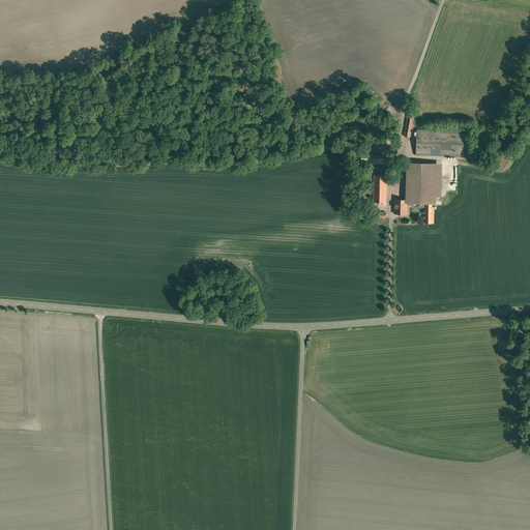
[(405,137),(411,138),(415,114),(409,113),(405,137)]
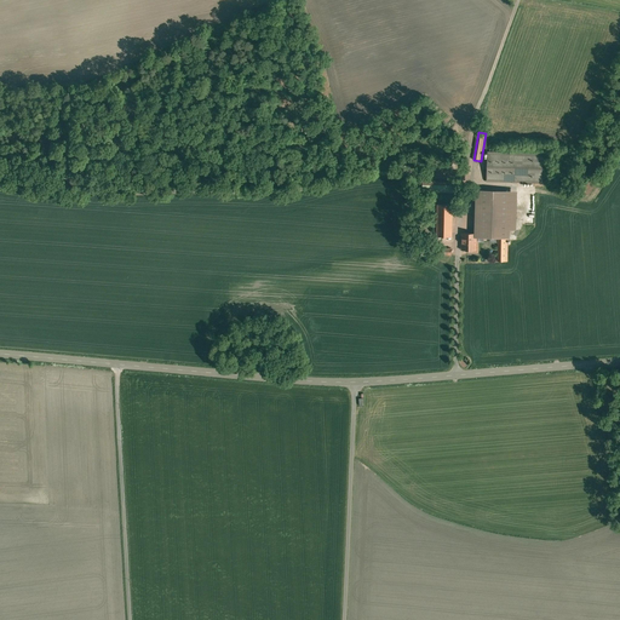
[(545,183),(546,154),(488,151),(487,182),(545,183)]
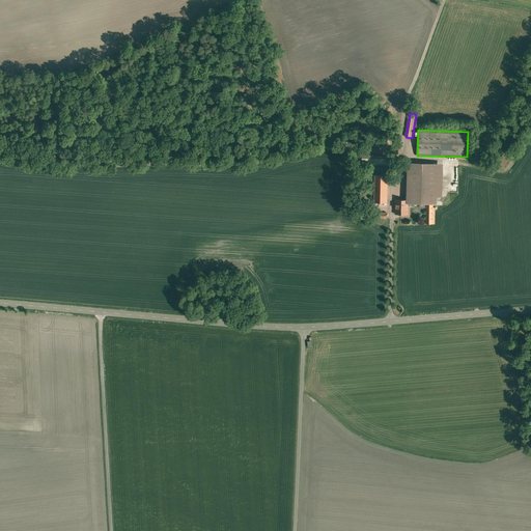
[(379,138),(376,146),(389,149),(391,141),(379,138)]
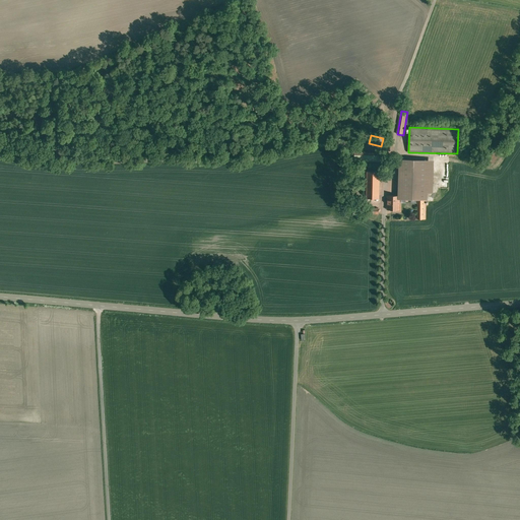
[(489,158),(494,163),(501,154),(496,150),(489,158)]
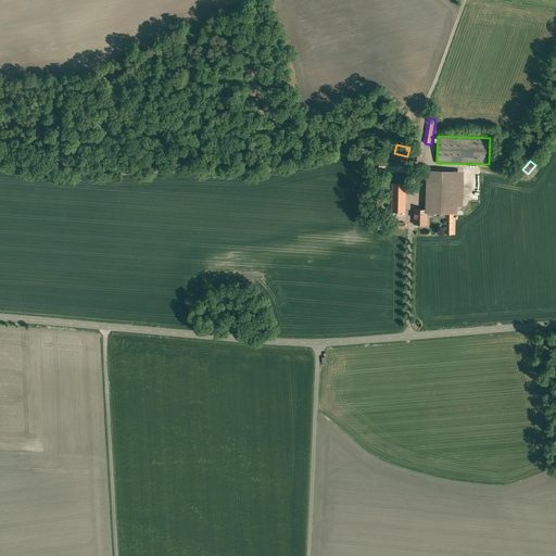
[(426,210),(415,209),(415,225),(428,225),(428,213),(447,213),(456,214),(464,214),(465,172),(427,171),(426,210)]
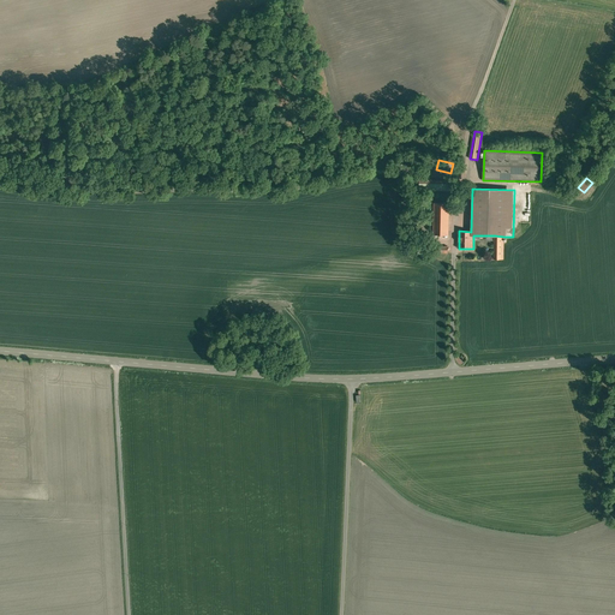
[(441,202),(440,236),(449,236),(451,203),(441,202)]
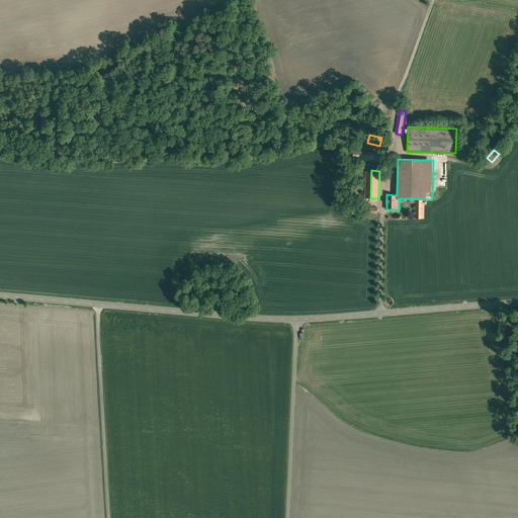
[(425,199),(417,198),(416,219),(425,219),(425,199)]
